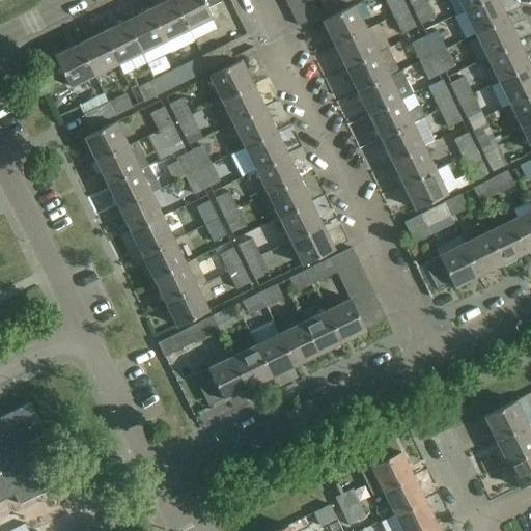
[(149,9),(165,40),(188,29),(173,0),(165,0),(162,2),(162,3),(149,9)]
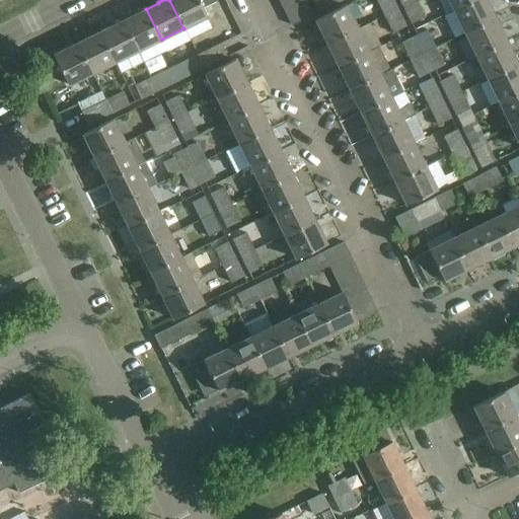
[(169,0),(183,28),(207,17),(202,7),(216,0),(215,0),(169,0)]
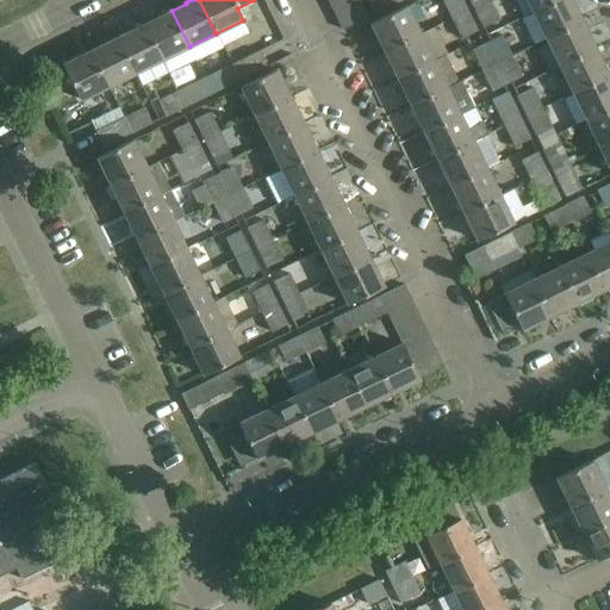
[(331,0),(329,1),(335,16),(360,2),(358,0),(331,0)]
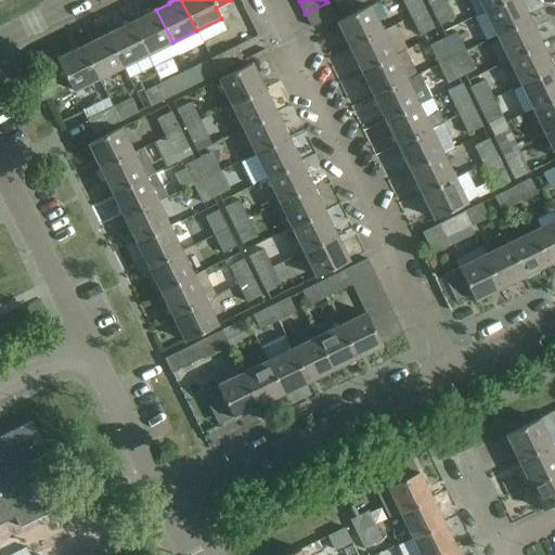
[(359,3),(357,0),(334,0),(340,12),(359,3)]
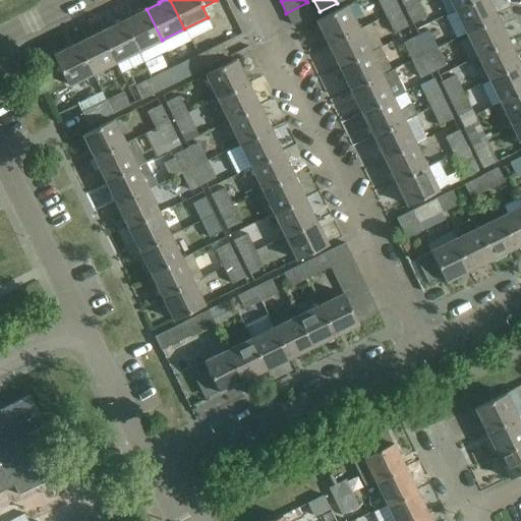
[(378,0),(386,15),(399,9),(394,0),(378,0)]
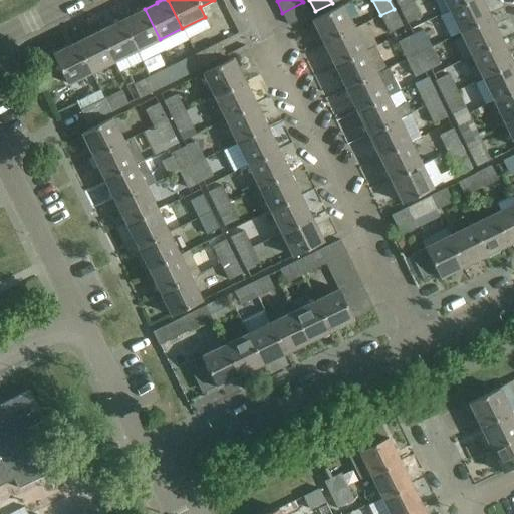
[(420,17),(412,0),(399,7),(407,23),(420,17)]
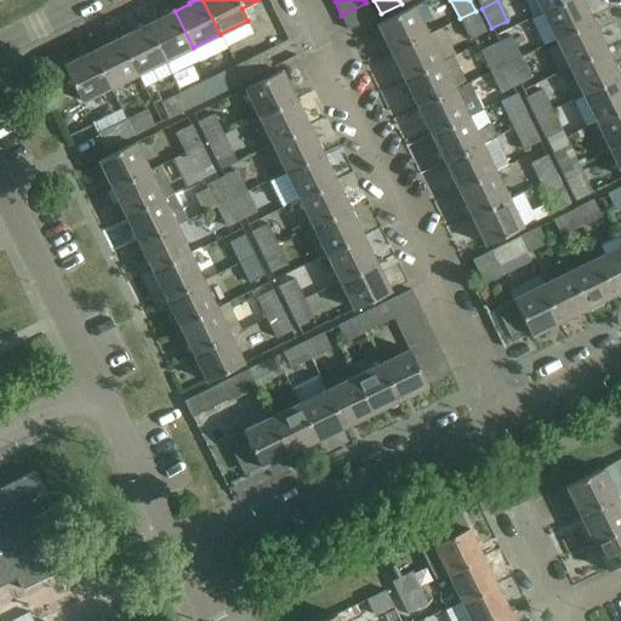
[(535,0),(542,12),(567,0),(535,0)]
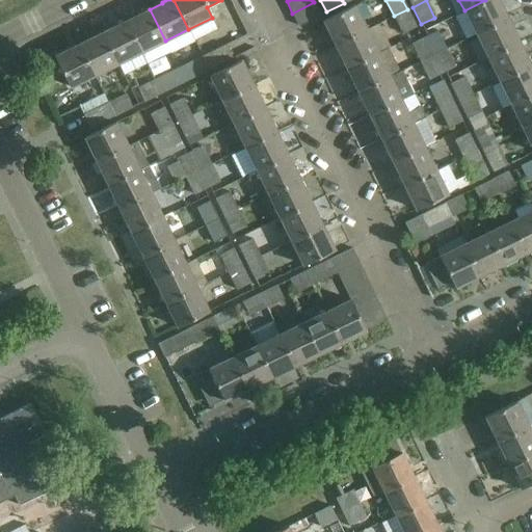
[(498,0),(485,0),(464,10),(476,34),(509,18),(504,7),(503,8),(498,0)]
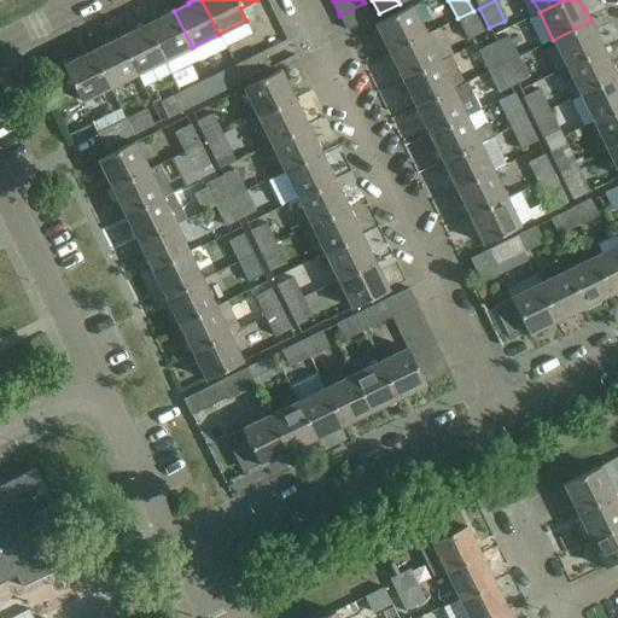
[(372,17),(365,3),(339,16),(347,30),(372,17)]
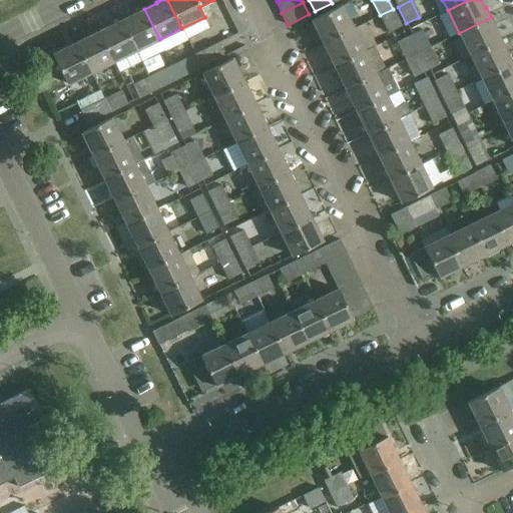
[(323,43),(355,28),(343,4),(313,19),(312,19),(313,21),(319,33),(318,33),(323,43)]
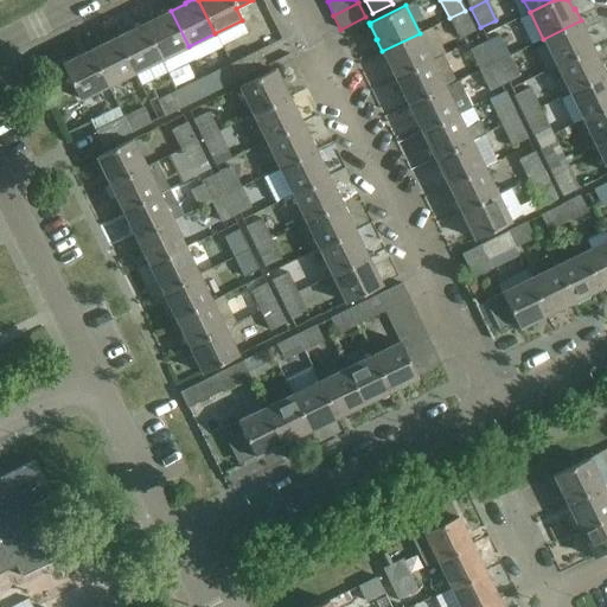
[(189,46),(171,11),(155,18),(155,17),(144,23),(161,59),(189,46)]
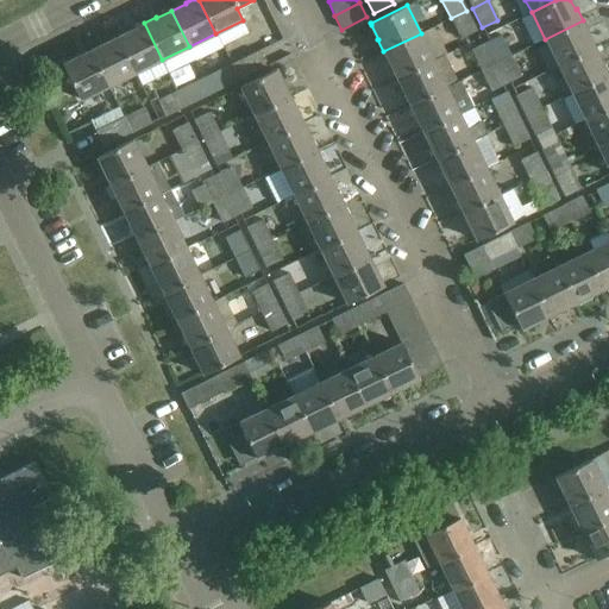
[(466,11),(451,18),(460,38),(476,31),(466,11)]
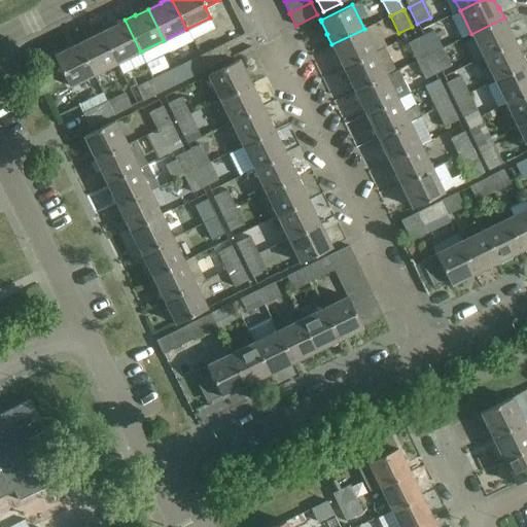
[(471,34),(483,58),(515,41),(508,29),(510,29),(504,18),(471,34)]
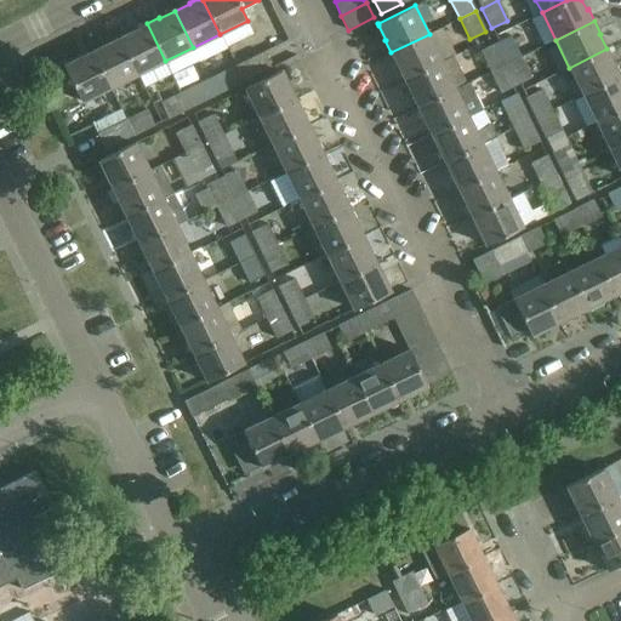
[(120,38),(137,74),(165,61),(147,23),(134,29),(135,30),(120,38)]
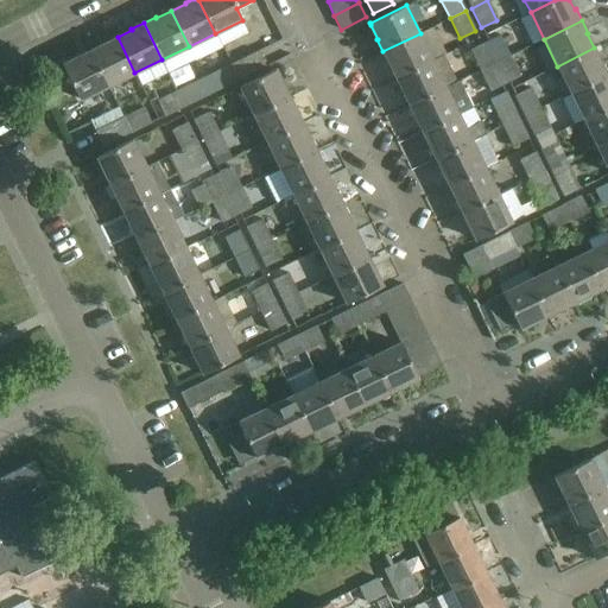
[(434,59),(420,33),(382,51),(388,64),(390,63),(397,78),(434,59)]
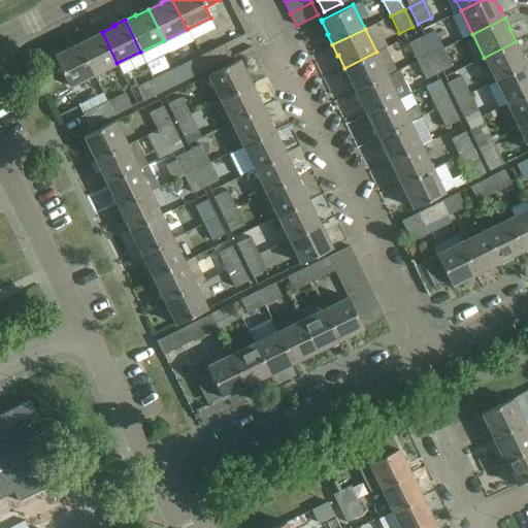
[(422,37),(430,55),(442,48),(435,31),(422,37)]
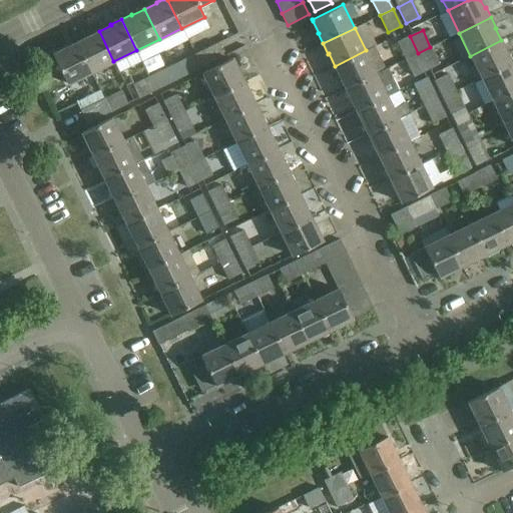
[(75,41),(91,72),(113,61),(99,31),(86,37),(86,36),(75,41)]
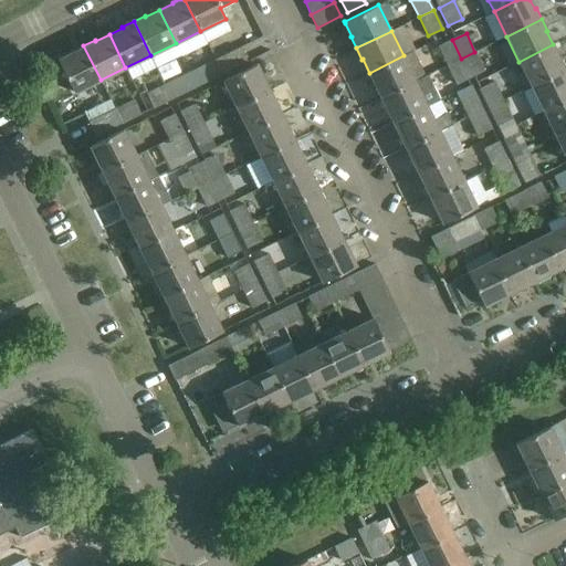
[(447,65),(461,59),(452,40),(438,46),(447,65)]
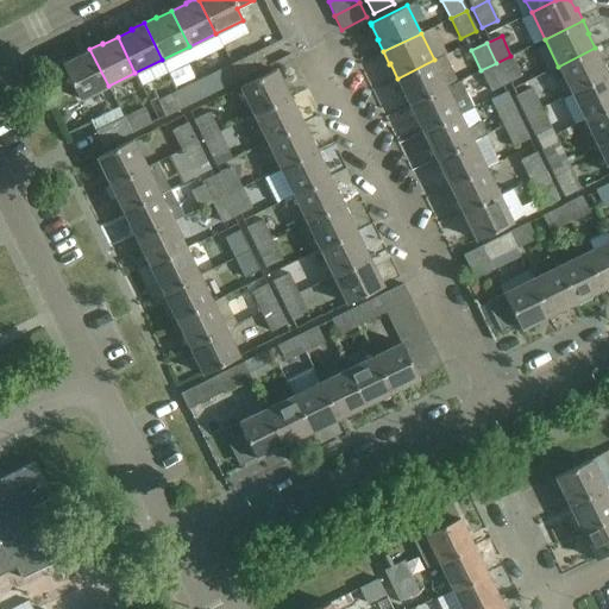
[(595,48),(558,67),(571,93),(608,75),(603,62),(602,63),(595,48)]
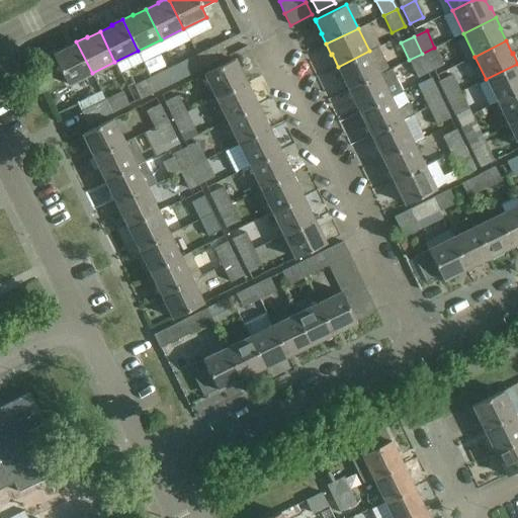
[(68,85),(92,73),(76,41),(66,47),(67,48),(55,54),(53,54),(54,56),(54,55),(68,85)]
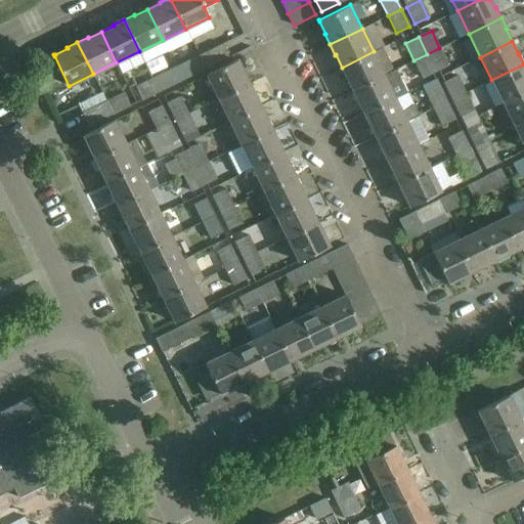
[(222,44),(199,55),(205,69),(229,57),(222,44)]
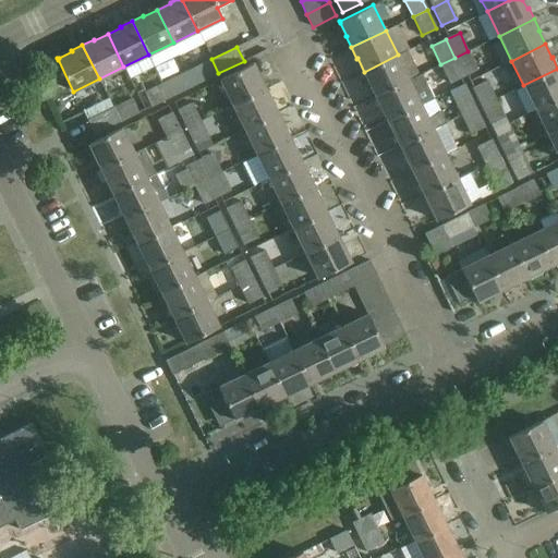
[(468,51),(455,58),(463,76),(476,71),(468,51)]
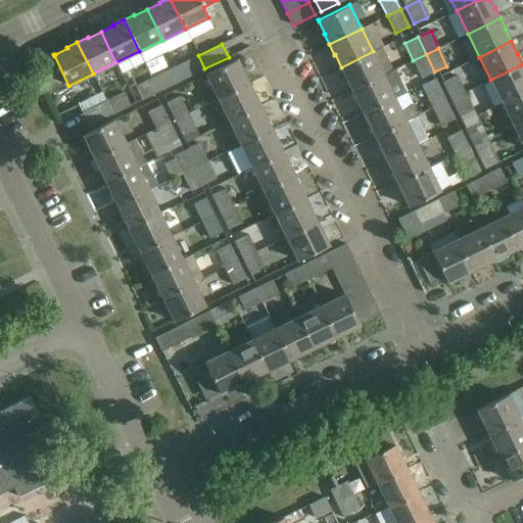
[(384,75),(373,51),(341,67),(347,80),(346,80),(351,91),(384,75)]
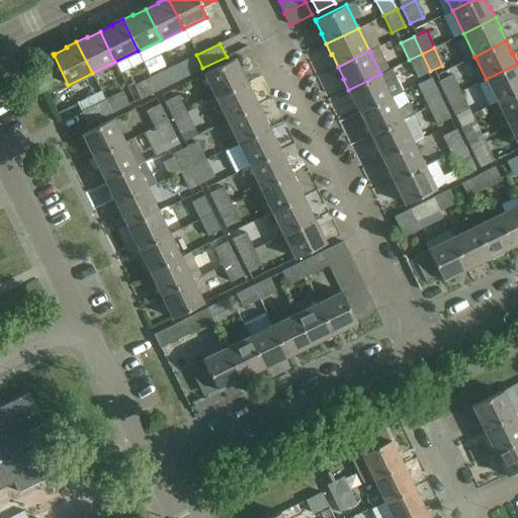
[(430,71),(422,54),(409,60),(417,77),(426,73),(430,71)]
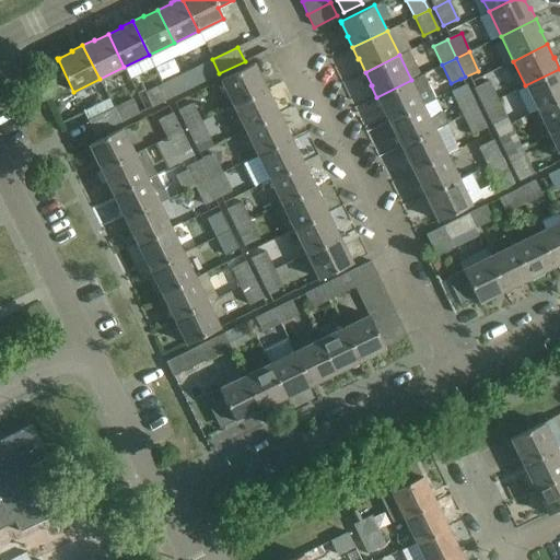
[(219,73),(212,59),(194,68),(201,82),(219,73)]
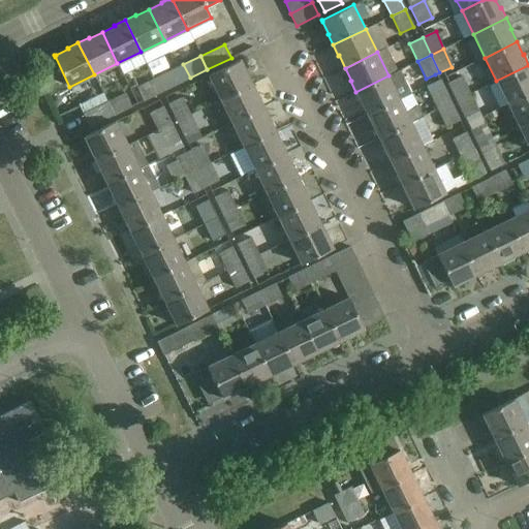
[(221,99),(253,84),(248,73),(247,73),(241,62),(242,61),(241,60),(239,60),(240,61),(209,75),(221,99)]
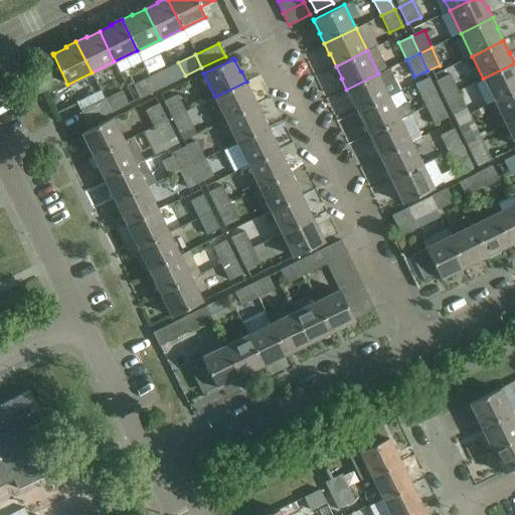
[(483,78),(494,102),(514,91),(514,63),(483,78)]
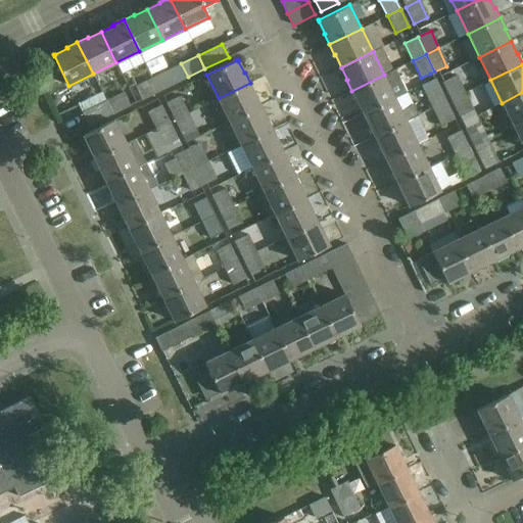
[(152,78),(158,91),(176,83),(170,69),(152,78)]
